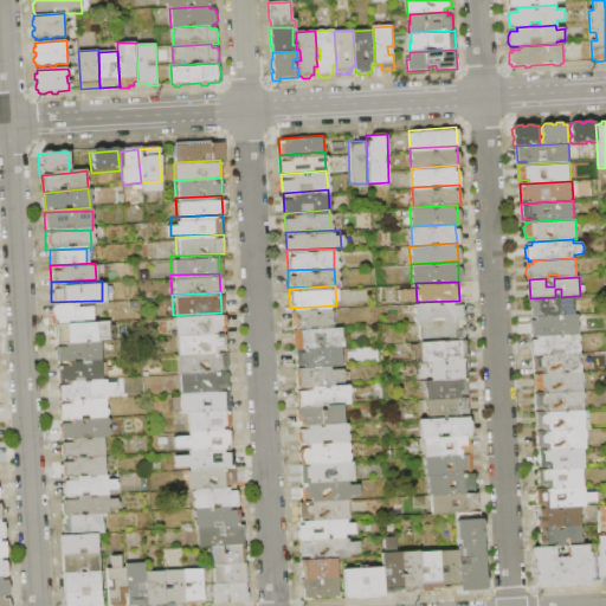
[(574,296),(575,316),(536,318),(533,318),(532,308),(530,308),(530,298),(555,297),(561,297),(574,296)]
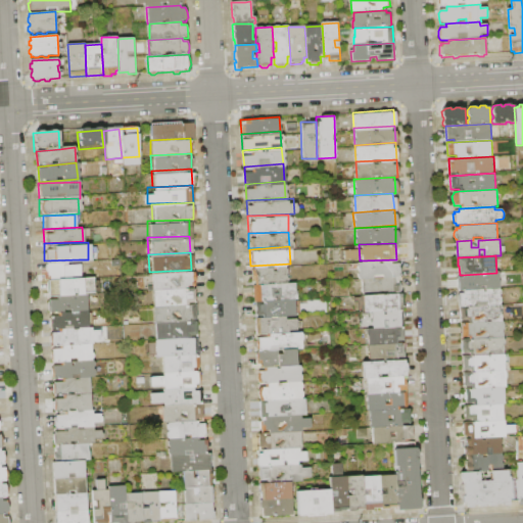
[(44,260),(79,259),(79,278),(45,278),(44,260)]
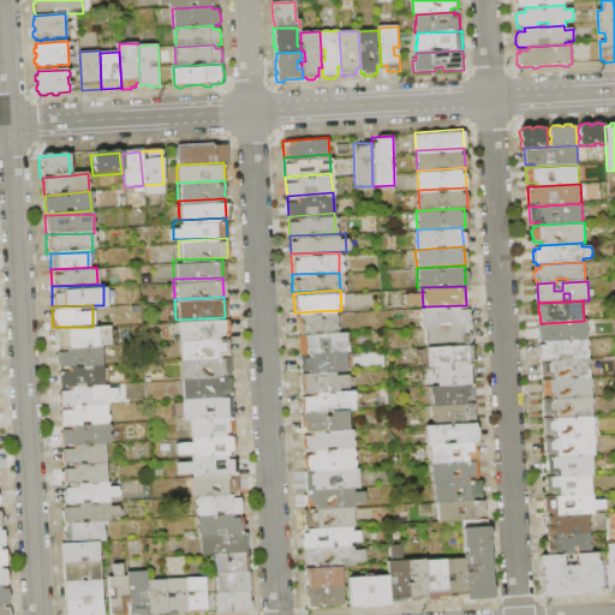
[(422,308),(466,305),(467,324),(422,327),(422,308)]
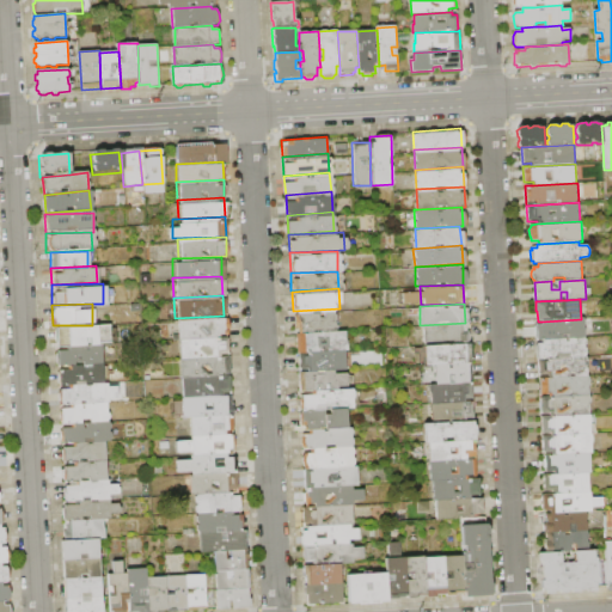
[(293,311),(332,308),(334,326),(294,329),(293,311)]
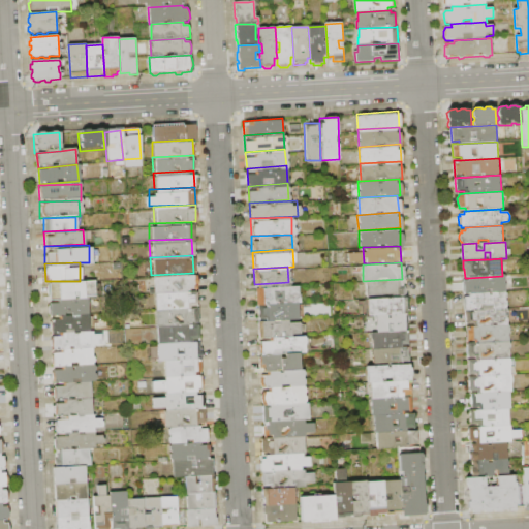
[(193,273),(193,290),(151,292),(151,275),(193,273)]
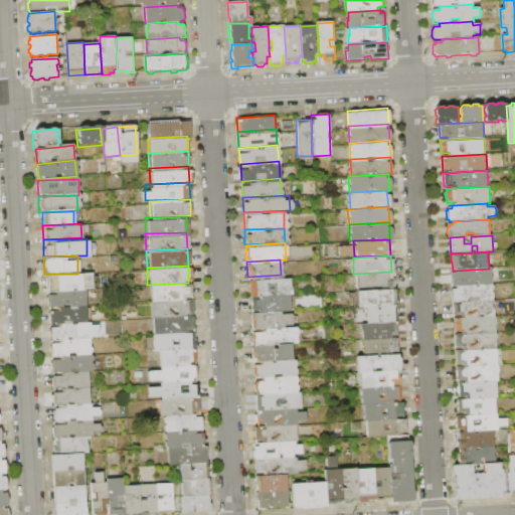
[(493,269),(494,285),(478,286),(478,282),(469,283),(469,286),(457,287),(452,287),(452,285),(451,286),(450,274),(456,274),(456,271),(489,269),(493,269)]
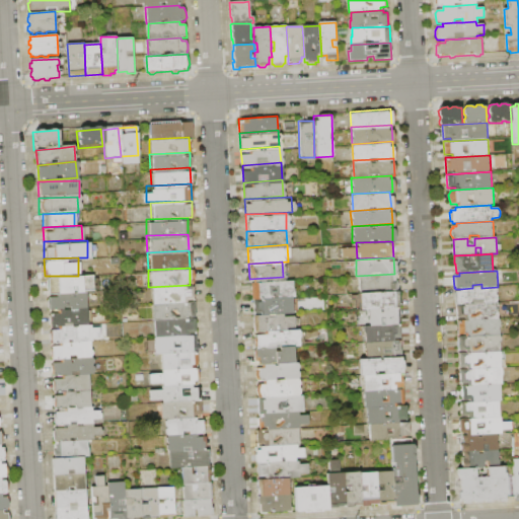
[(356,276),(394,274),(395,288),(357,290),(356,276)]
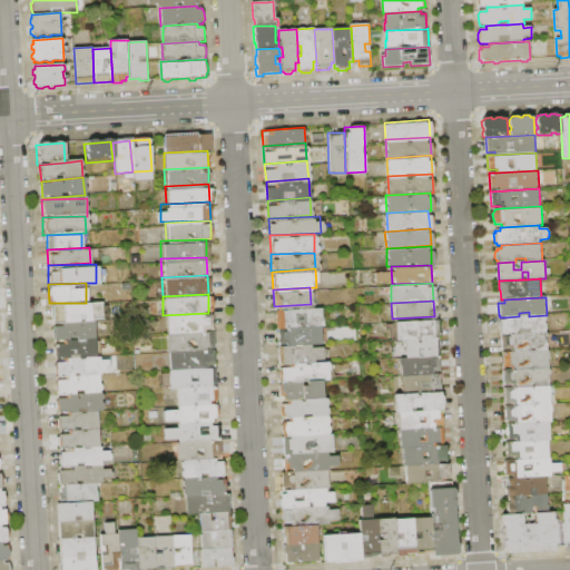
[(86,303),(87,320),(49,321),(49,303),(86,303)]
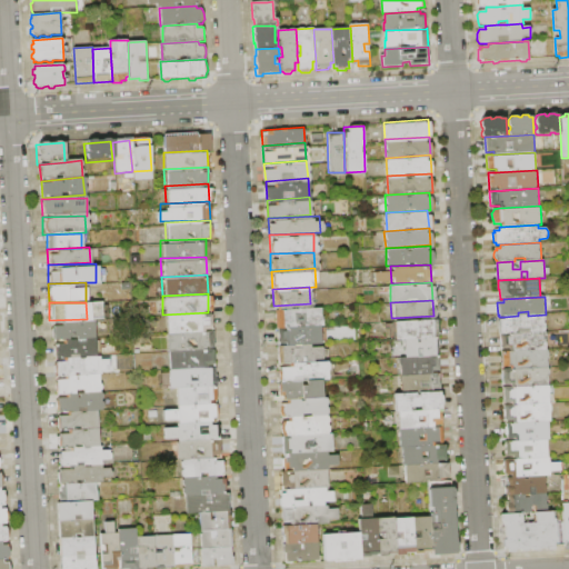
[(273,306),(318,303),(319,323),(275,326),(273,306)]
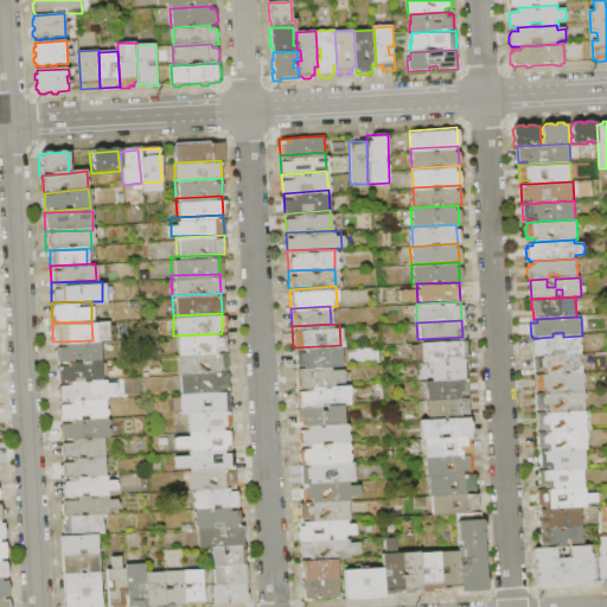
[(222,333),(223,352),(174,355),(173,336),(222,333)]
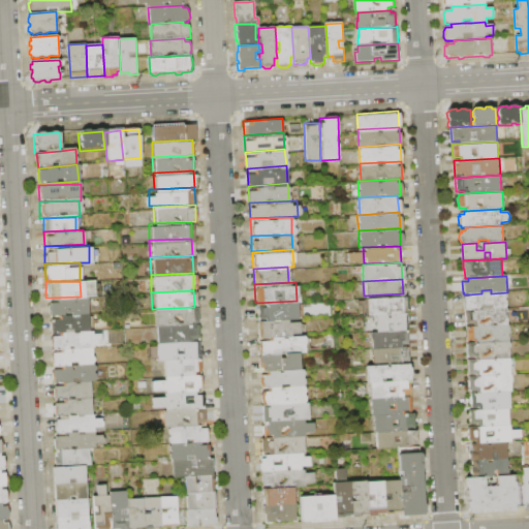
[(507,292),(508,309),(465,311),(465,310),(463,310),(463,299),(464,299),(464,297),(469,297),(469,294),(481,293),(491,293),(507,292)]
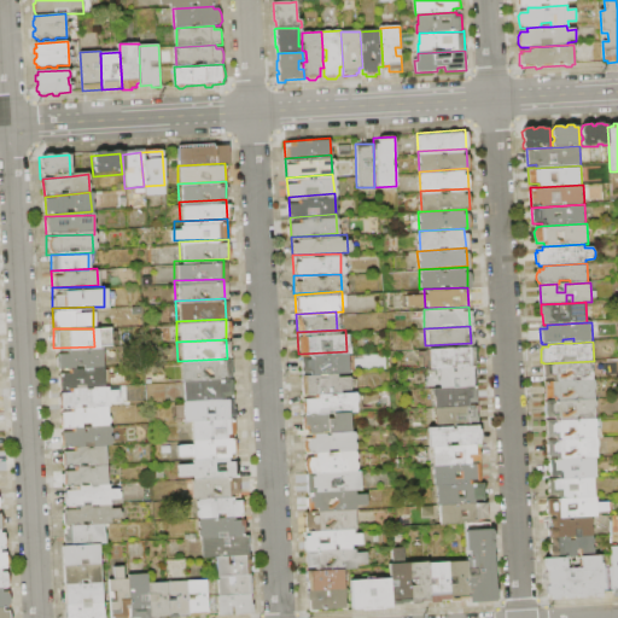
[(425,345),(471,343),(472,363),(438,366),(426,366),(425,345)]
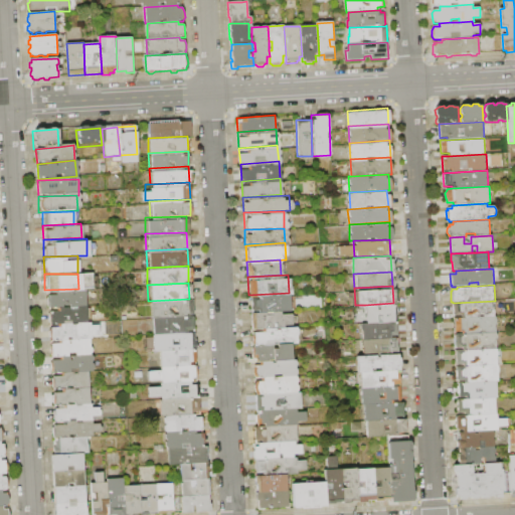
[(86,290),(86,305),(46,307),(45,292),(86,290)]
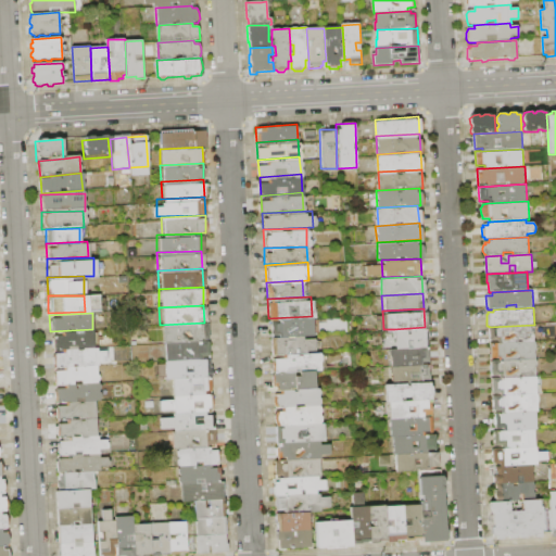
[(312,316),(312,335),(268,336),(268,318),(312,316)]
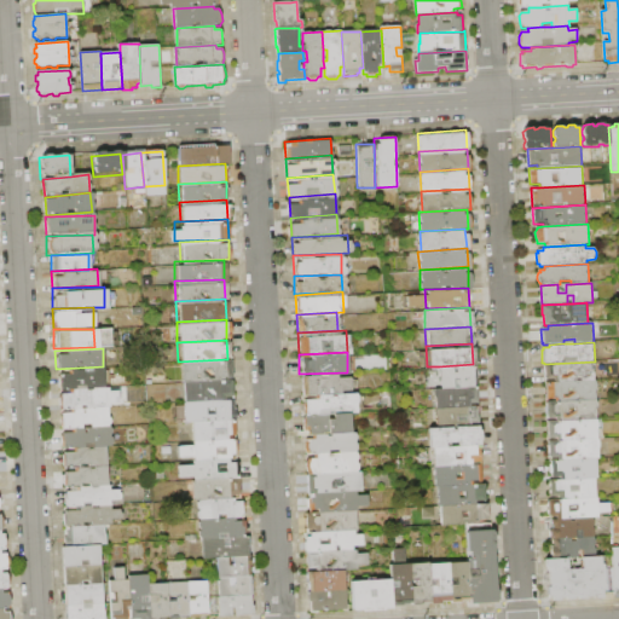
[(178,362),(227,359),(227,379),(178,380),(178,362)]
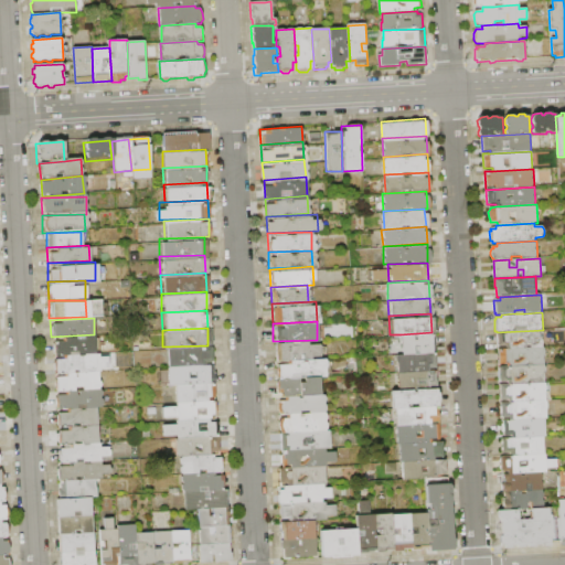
[(543,330),(543,348),(504,349),(504,347),(498,347),(497,332),(543,330)]
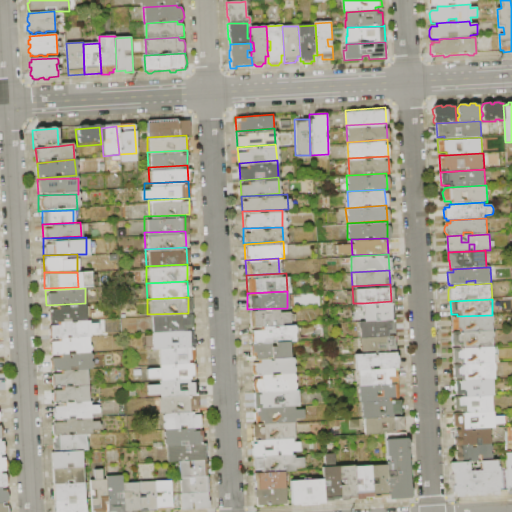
[(363,303),(391,301),(391,318),(363,319),(363,303)]
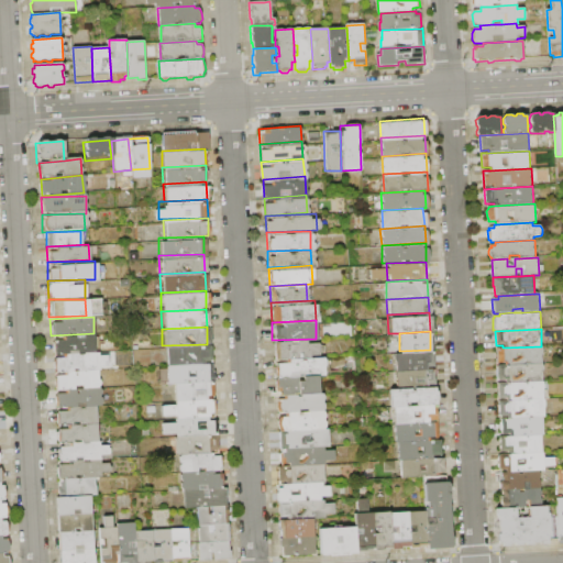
[(51,335),(94,333),(95,351),(52,353),(51,335)]
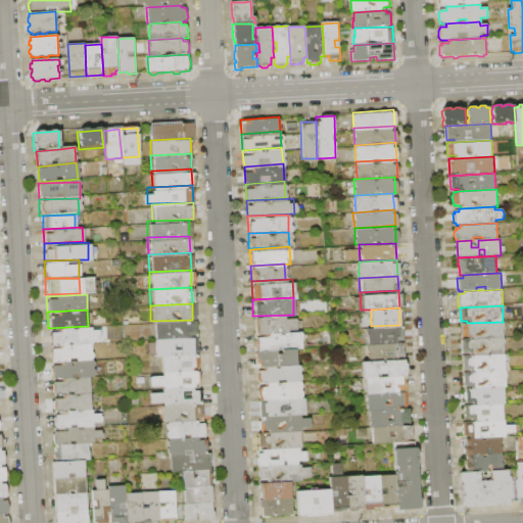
[(252,316),(293,315),(294,330),(253,332),(252,316)]
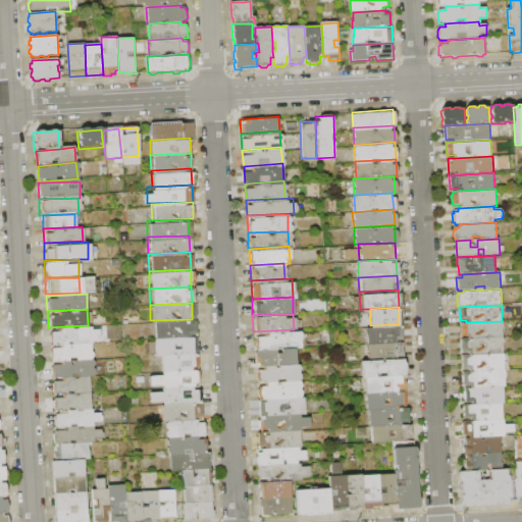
[(192,319),(193,336),(154,337),(153,320),(192,319)]
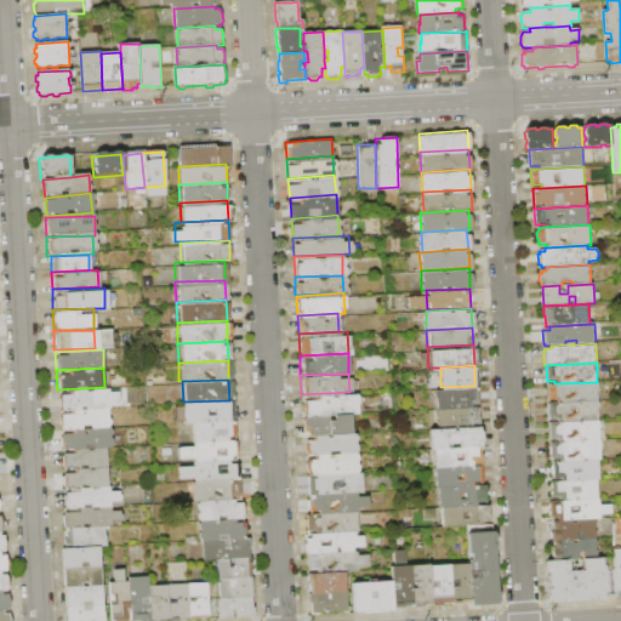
[(597,382),(598,402),(557,404),(557,400),(548,400),(547,385),(554,383),(597,382)]
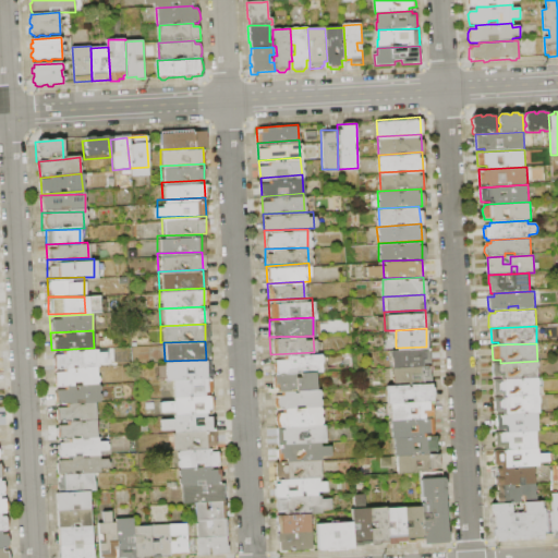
[(426,347),(427,363),(389,365),(388,349),(426,347)]
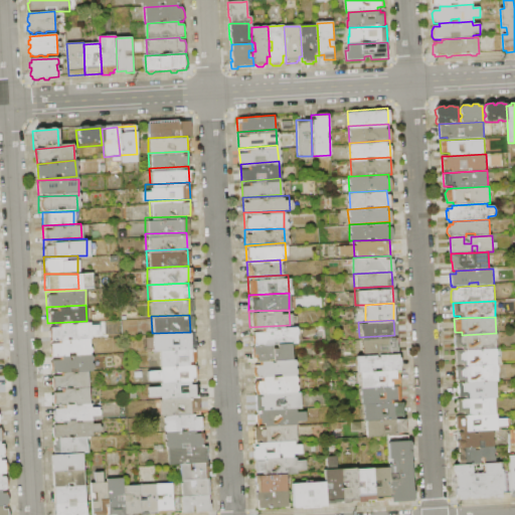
[(87,321),(88,338),(47,340),(47,323),(87,321)]
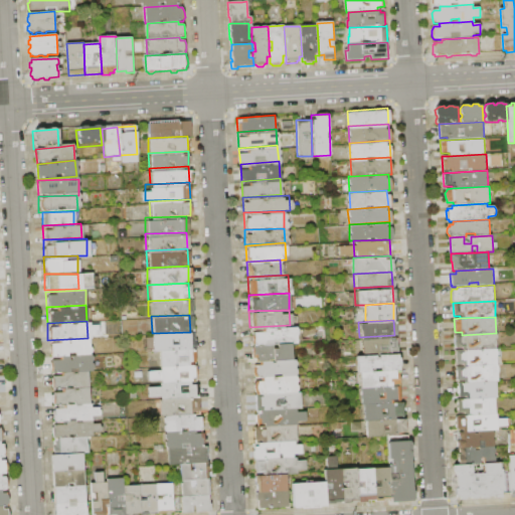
[(249,327),(295,325),(295,342),(270,343),(249,344),(249,327)]
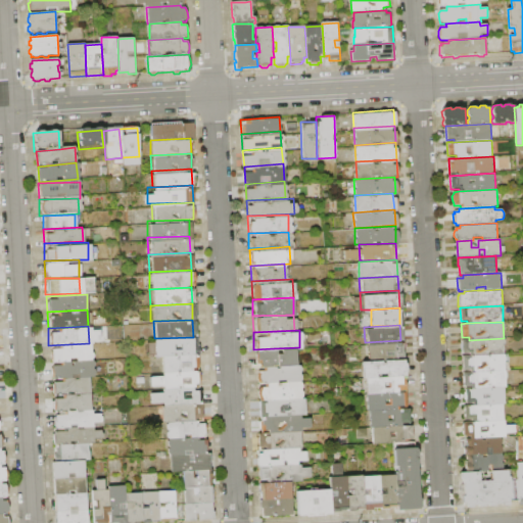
[(154,338),(193,337),(194,353),(160,355),(154,355),(154,338)]
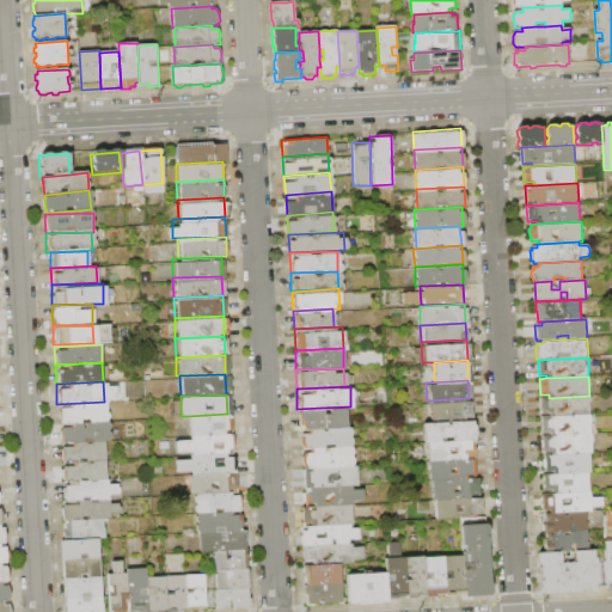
[(539,398),(549,398),(589,396),(591,415),(550,417),(550,414),(540,414),(539,398)]
